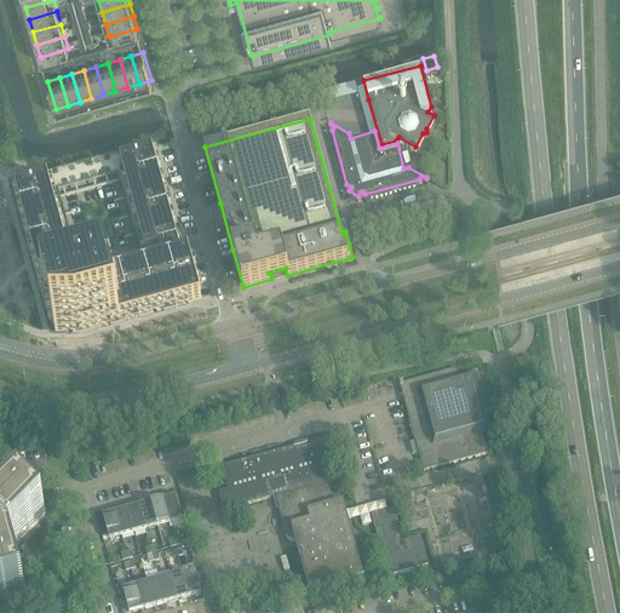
[(27,179),(16,183),(18,194),(21,201),(28,228),(34,250),(40,274),(42,282),(55,324),(58,341),(75,337),(76,341),(119,328),(118,321),(201,298),(189,252),(183,255),(182,253),(178,238),(153,144),(148,145),(141,148),(136,149),(133,150),(120,154),(145,246),(159,242),(160,242),(164,258),(164,259),(158,261),(156,258),(139,263),(118,269),(91,276),(92,279),(67,286),(67,285),(63,269),(73,267),(47,173),(34,177),(33,178),(27,179)]
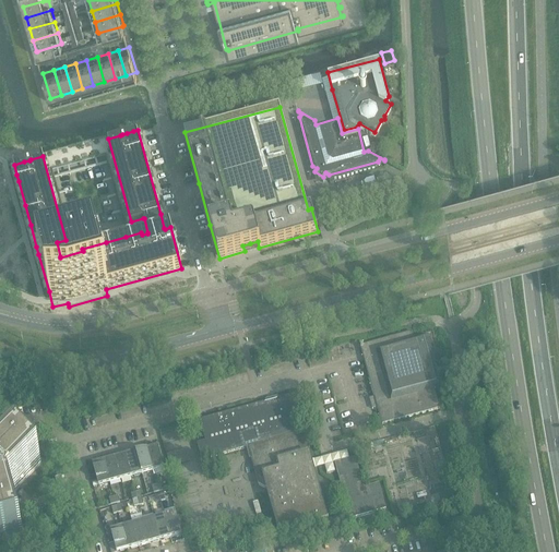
[(375,391),(369,393),(372,403),(377,402),(381,419),(440,403),(436,388),(445,385),(442,374),(435,376),(430,358),(438,356),(429,327),(415,331),(417,338),(415,339),(411,325),(360,339),(375,391)]
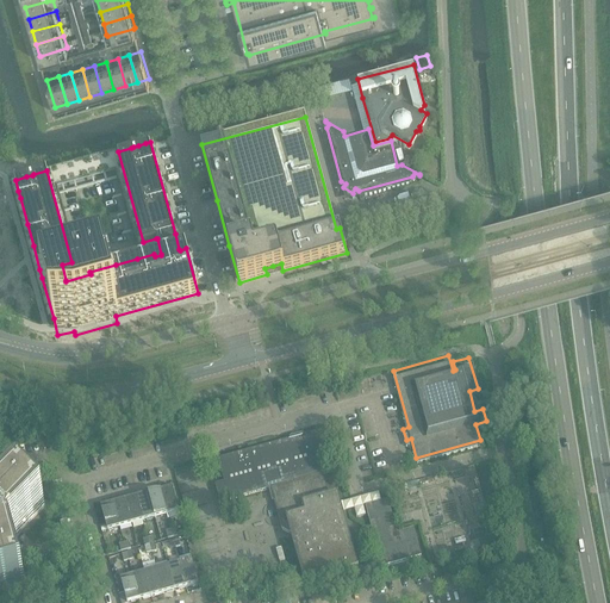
[(323,468),(332,466),(321,424),(297,431),(297,429),(278,434),(279,436),(218,453),(224,476),(215,478),(221,497),(275,482),(277,484),(273,491),(282,523),(288,527),(291,527),(304,577),(358,563),(356,558),(361,557),(365,551),(356,522),(350,518),(347,520),(337,488),(329,490),(323,468)]
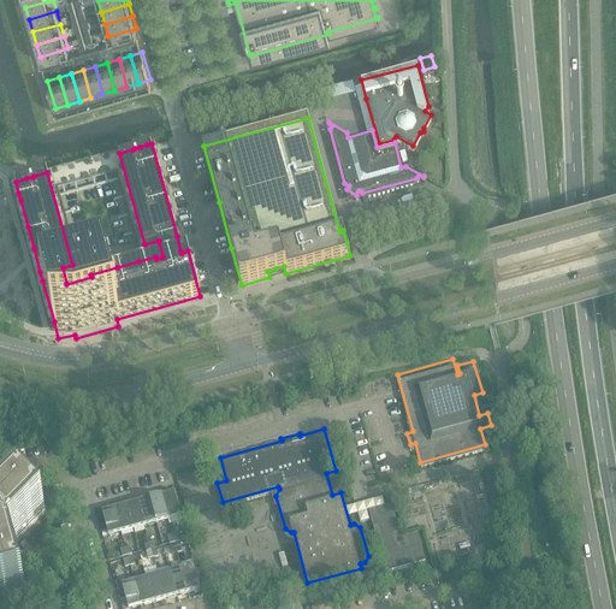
[(0,587),(25,581),(12,537),(45,504),(21,480),(0,502),(0,587)]
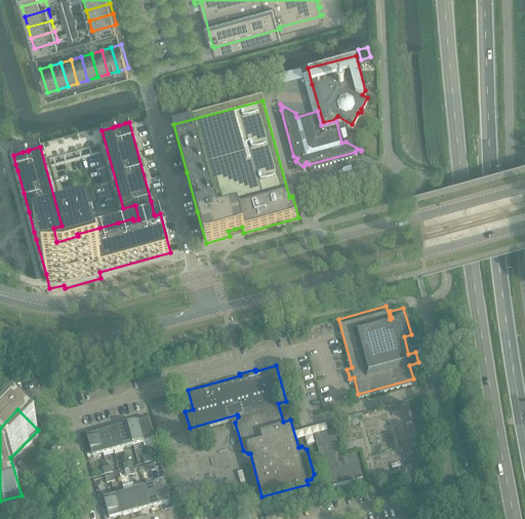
[(148,413),(137,416),(143,437),(145,441),(155,438),(148,413)]
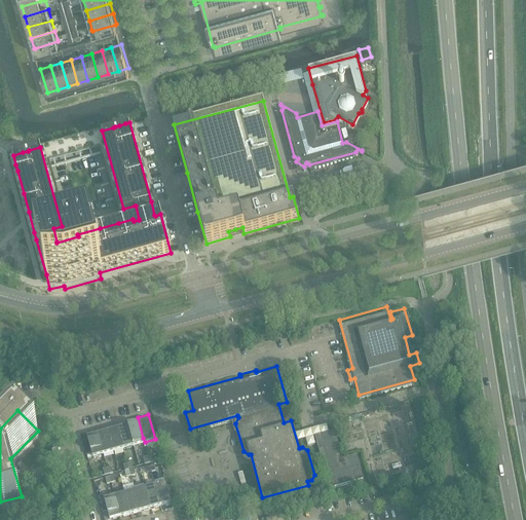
[(138,417),(127,420),(134,441),(143,438),(138,417)]
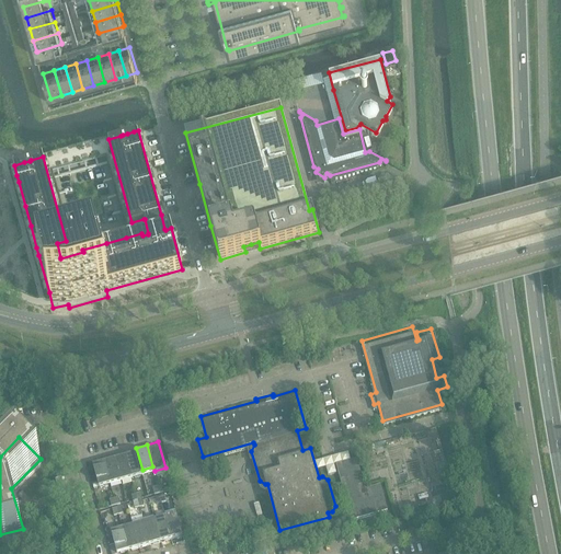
[(136,448),(125,450),(132,473),(142,470),(136,448)]
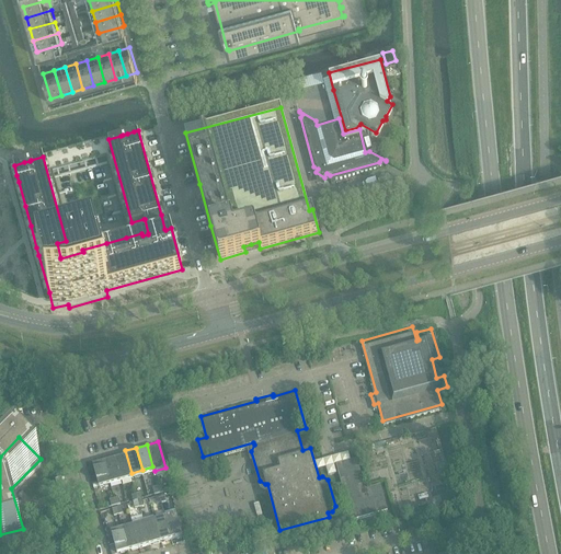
[(125,450),(114,453),(121,475),(132,473),(125,450)]
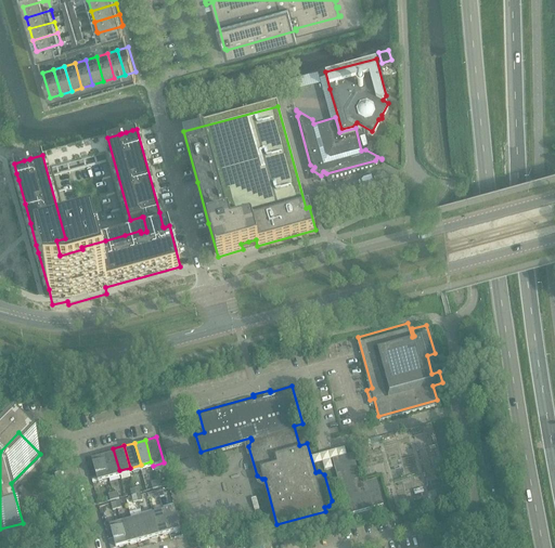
[(113,448),(103,452),(108,473),(119,470),(113,448)]
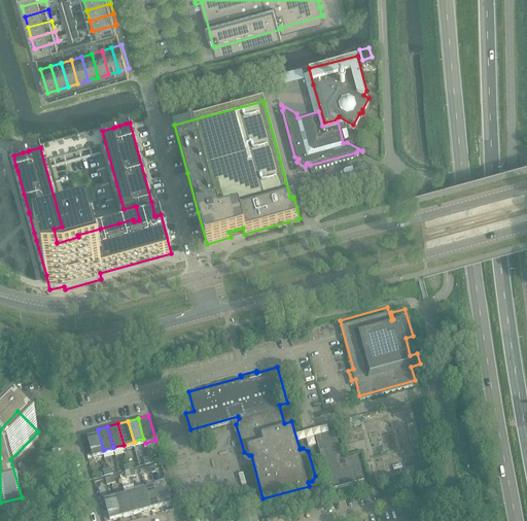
[(335,426),(316,431),(330,485),(363,476),(357,451),(343,455),(335,426)]
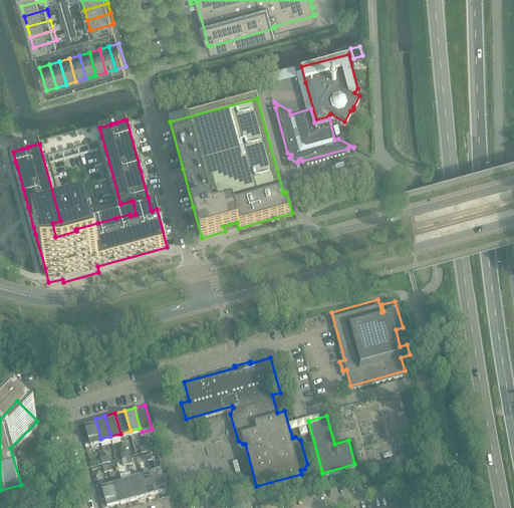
[(95,419),(84,422),(90,442),(100,439),(95,419)]
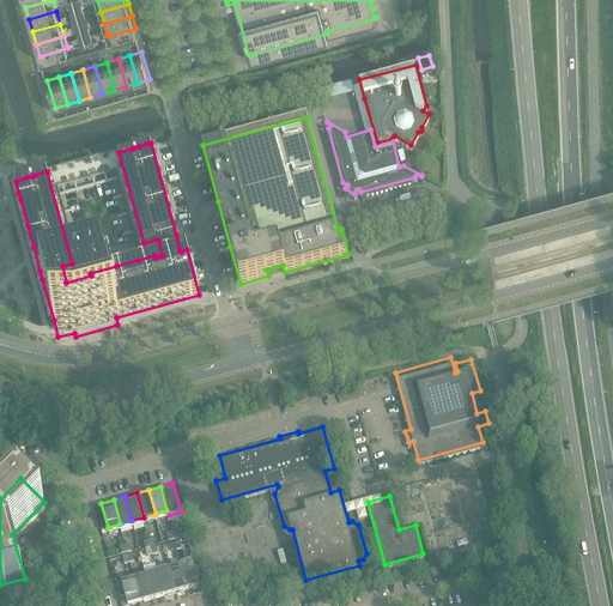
[(365,503),(356,505),(358,514),(368,511),(365,503)]
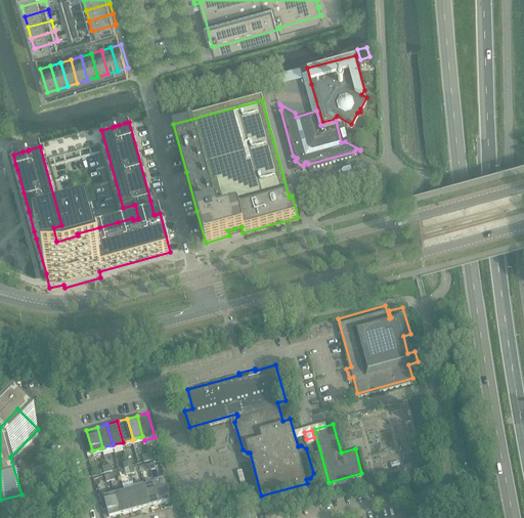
[(403,466),(391,469),(392,475),(404,472),(403,466)]
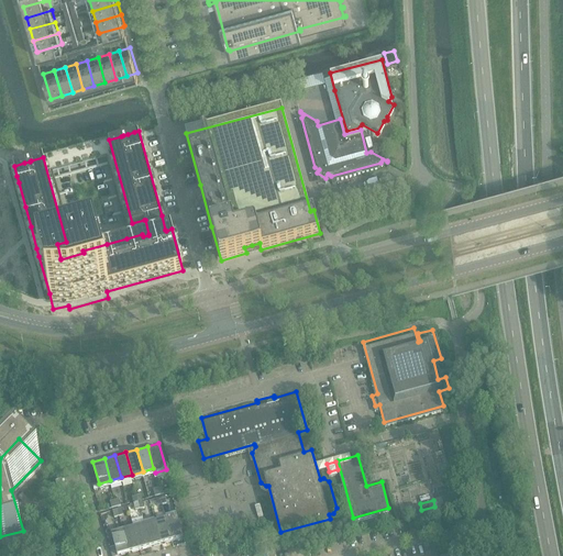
[(177,510),(166,513),(172,535),(183,532),(177,510)]
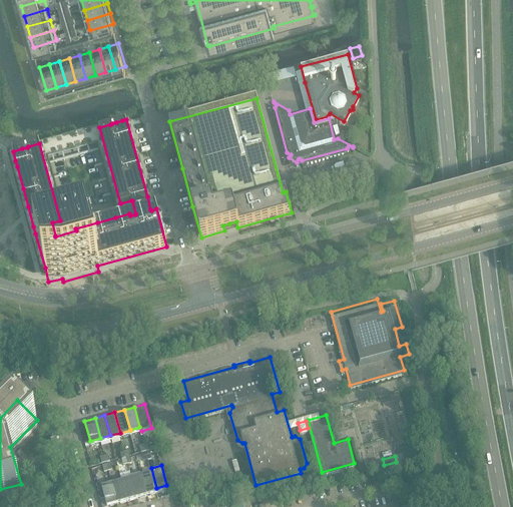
[(151,468),(141,471),(146,491),(156,488),(151,468)]
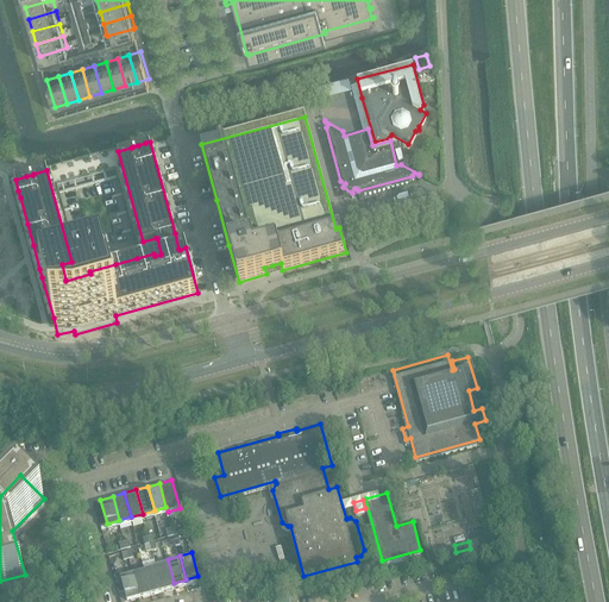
[(168,559),(156,562),(162,587),(174,583),(168,559)]
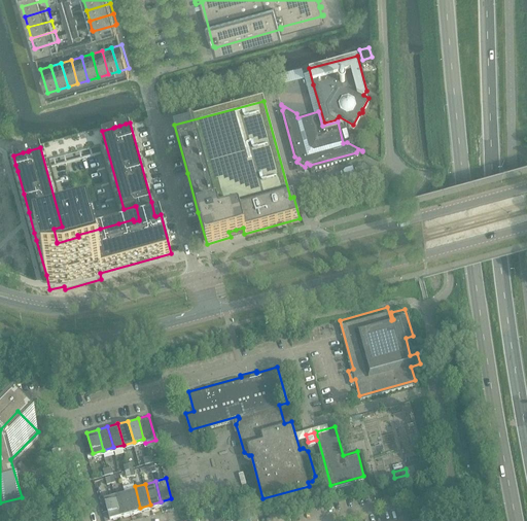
[(135,486),(125,489),(131,510),(140,508),(135,486)]
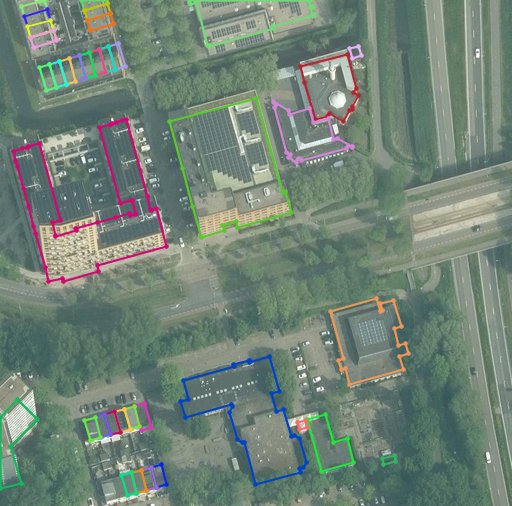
[(121,475),(111,478),(117,498),(127,495),(121,475)]
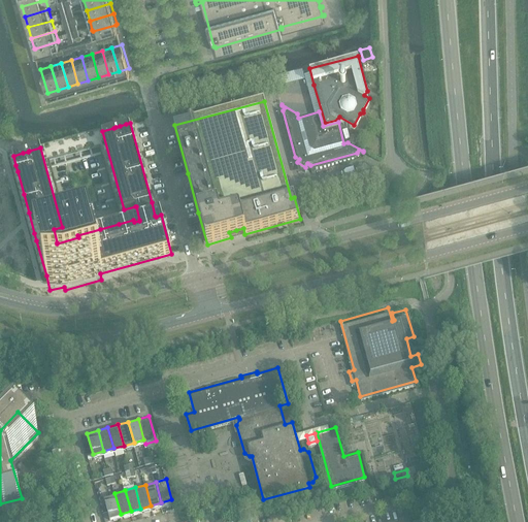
[(114,493),(104,495),(110,517),(121,514),(114,493)]
